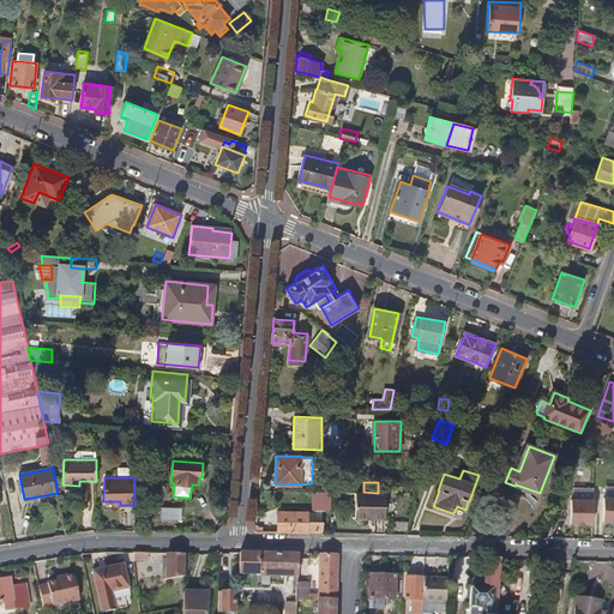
[(330,506),(331,492),(319,492),(318,506),(330,506)]
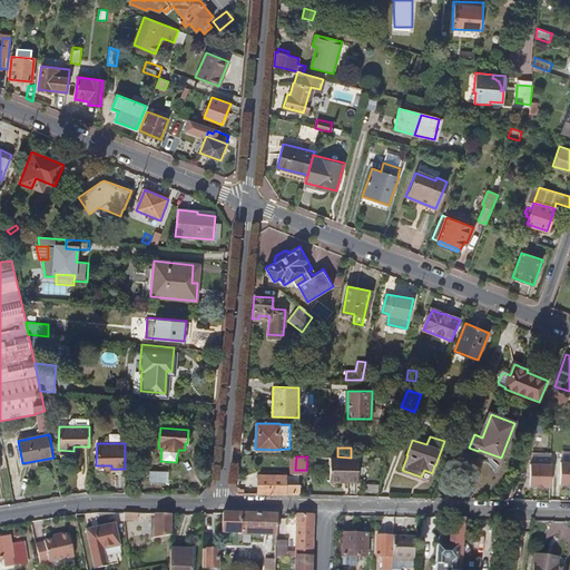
[(357,480),(359,458),(351,458),(337,457),(331,457),(330,480),(342,481),(342,480),(357,480)]
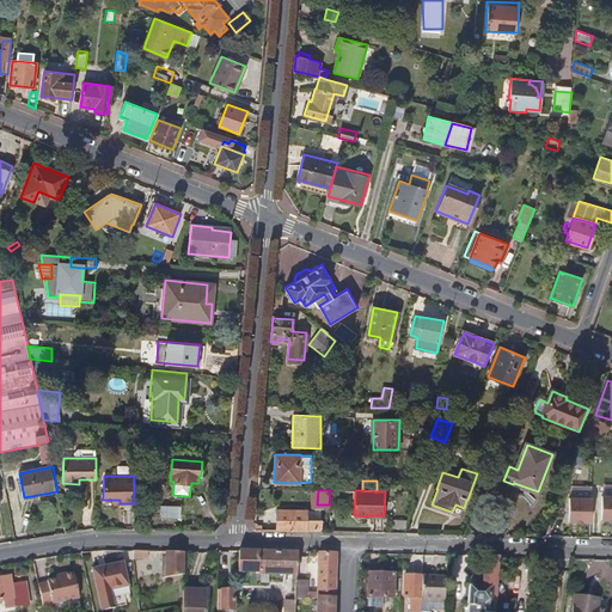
[(611,495),(601,495),(601,519),(611,519),(611,495)]
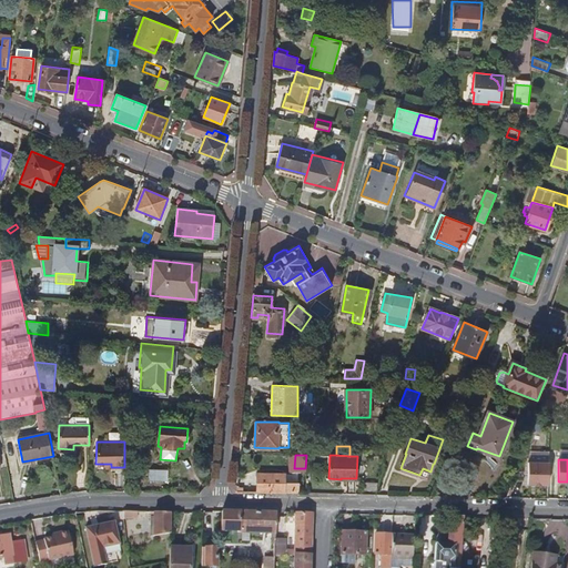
[(549,462),(528,462),(528,484),(548,484),(549,462)]
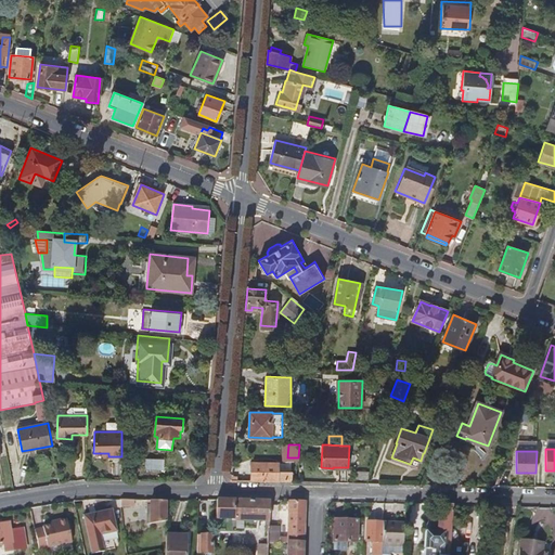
[(165,469),(166,457),(147,457),(145,456),(141,454),(141,463),(146,463),(145,468),(165,469)]
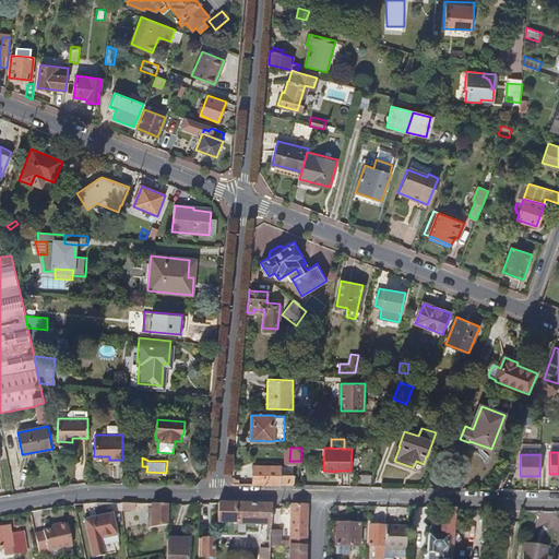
[(416,461),(413,467),(420,471),(424,464),(416,461)]
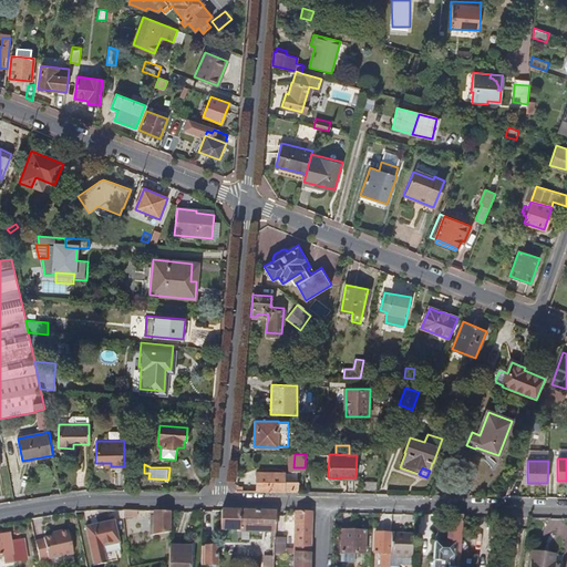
[(299,492),(299,482),(282,482),(284,473),(256,473),(256,491),(299,492)]
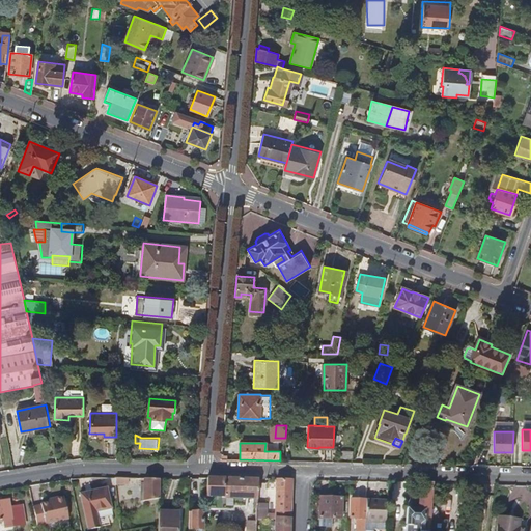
[(160,498),(161,478),(144,478),(144,501),(160,498)]
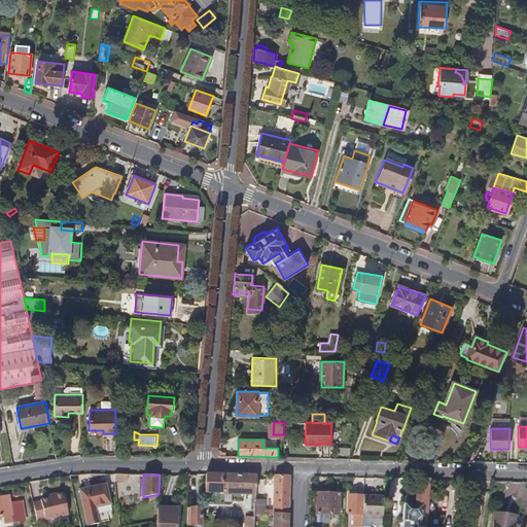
[(255,494),(256,476),(232,475),(206,475),(205,505),(232,506),(233,503),(245,503),(245,494),(255,494)]
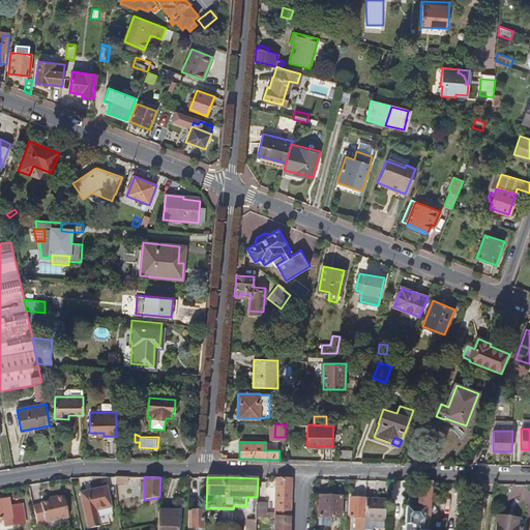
[(289,519),(291,478),(276,477),(274,511),(274,518),(289,519)]
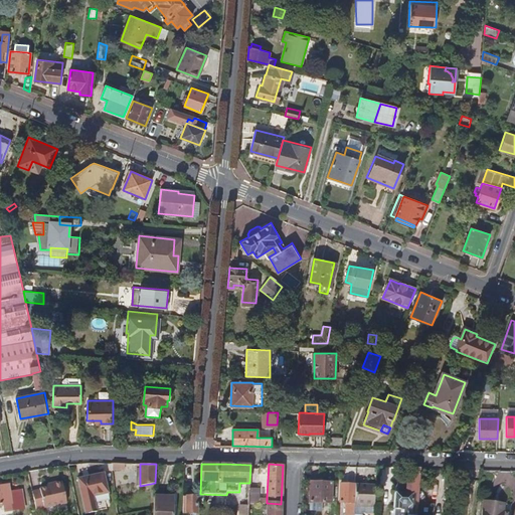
[(416,514),(417,501),(421,468),(409,468),(408,482),(406,482),(406,493),(395,493),(393,514),(416,514)]
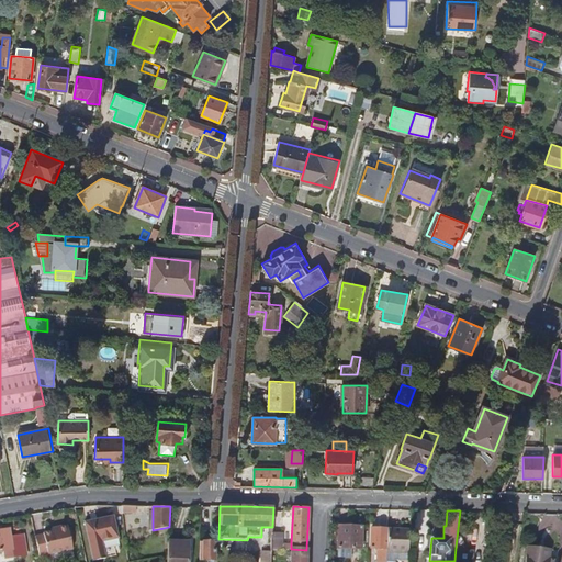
[(119,537),(113,516),(85,521),(93,561),(105,558),(102,541),(119,537)]
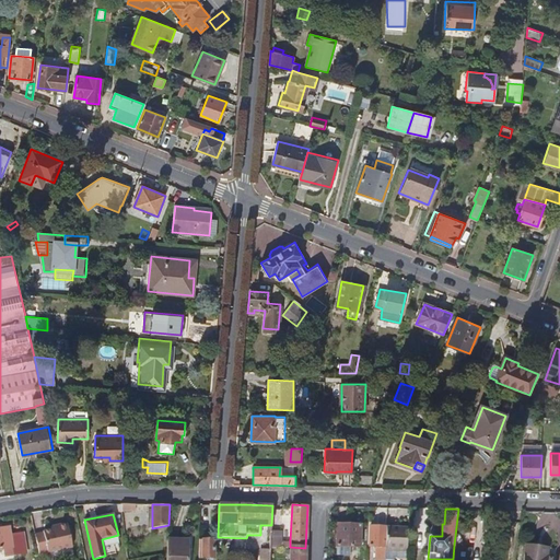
[(72,546),(67,522),(58,524),(58,526),(53,528),(44,531),(44,532),(35,533),(39,553),(72,546)]
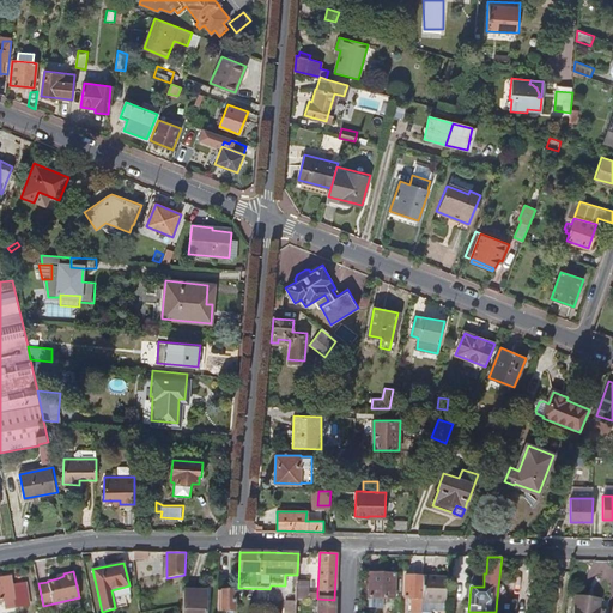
[(394,599),(395,574),(370,574),(369,598),(371,598),(386,599),(394,599)]
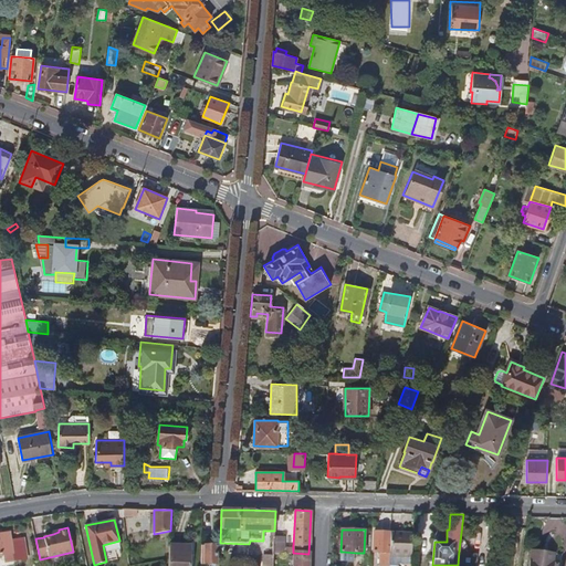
[(389,556),(390,532),(374,531),(373,552),(380,553),(380,564),(381,564),(389,565),(389,556)]
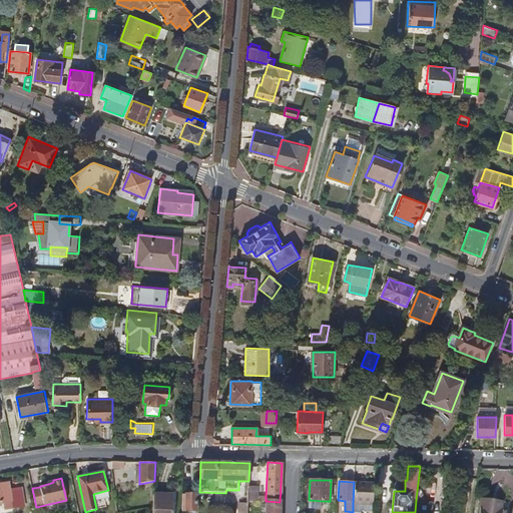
[(0,502),(12,500),(9,482),(0,483),(0,502)]
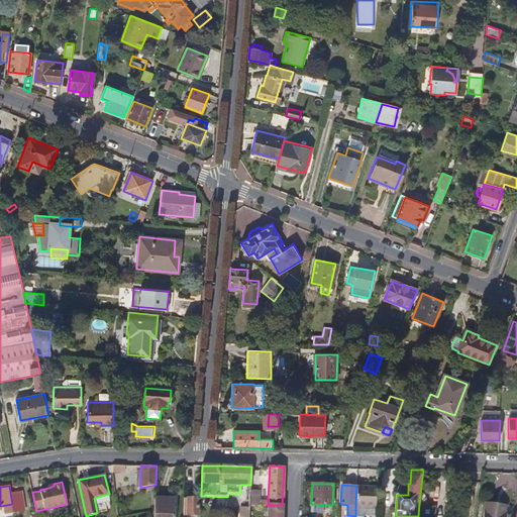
[(375,509),(377,487),(356,486),(355,508),(375,509)]
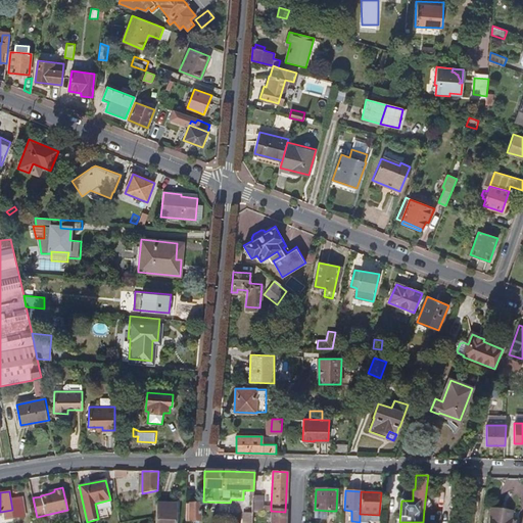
[(253,494),(253,496),(253,511),(266,511),(266,505),(266,495),(253,494)]
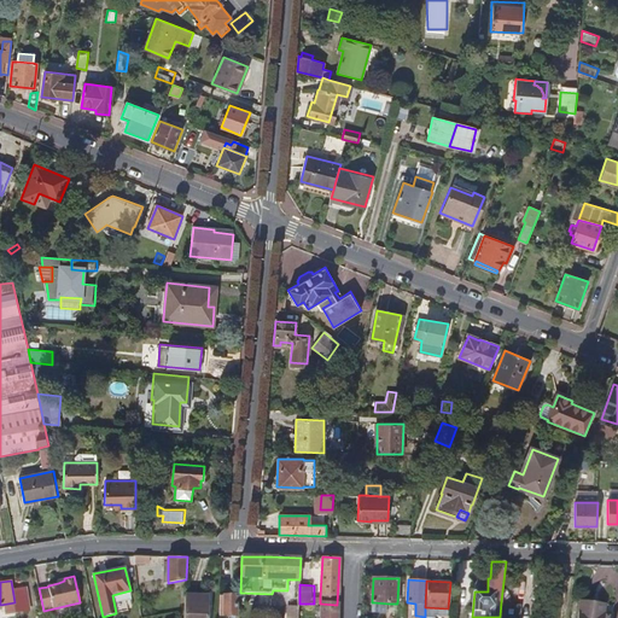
[(208,617),(210,595),(185,594),(184,617),(208,617)]
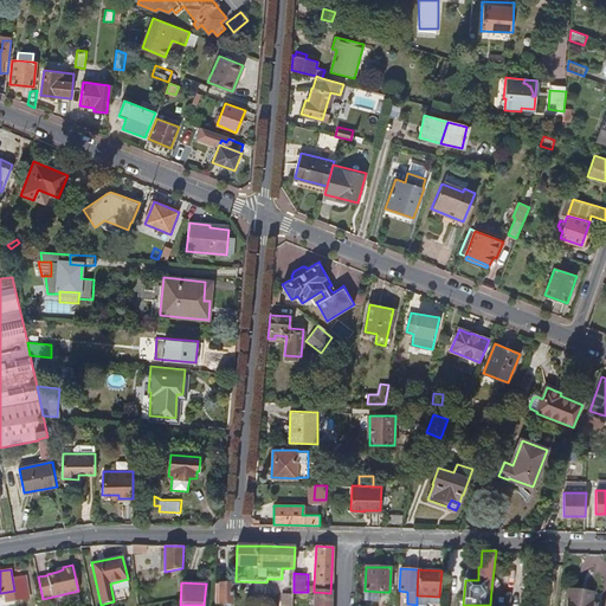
[(232,603),(232,584),(217,584),(216,603),(232,603)]
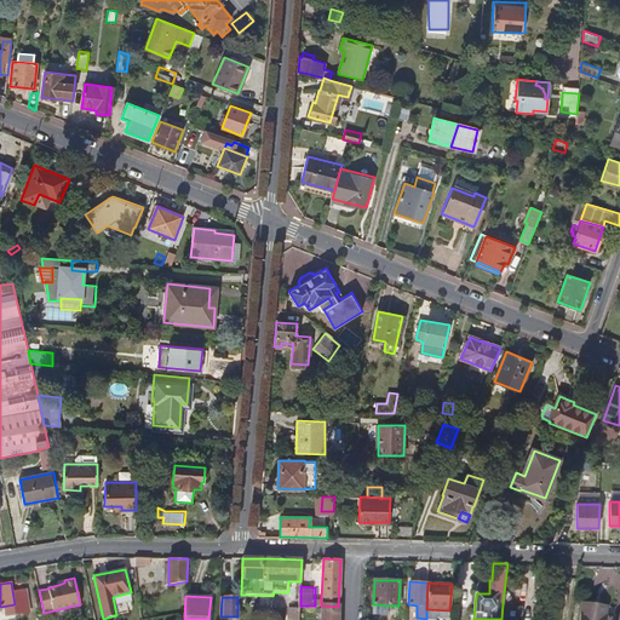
[(521,619),(522,606),(503,603),(501,619),(521,619)]
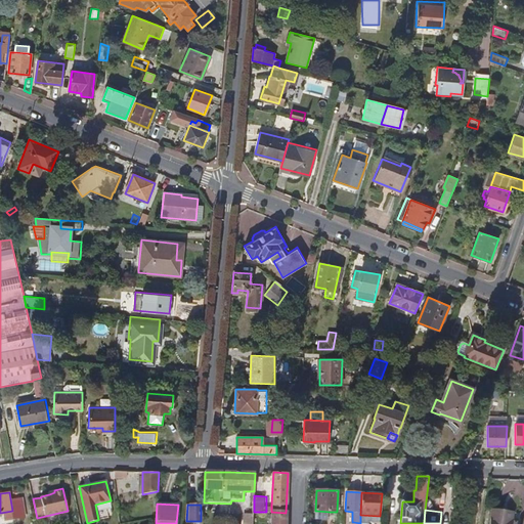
[(520,523),(521,522),(512,521),(506,520),(507,512),(492,510),(489,523),(520,523)]
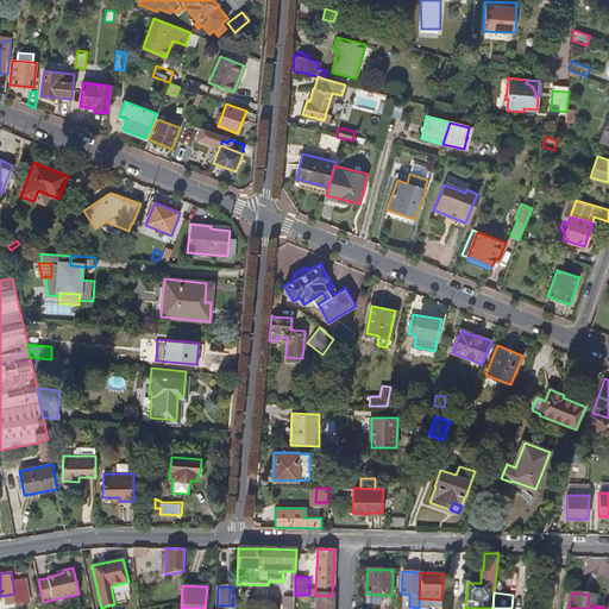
[(332,608),(333,596),(332,596),(315,595),(314,608),(332,608)]
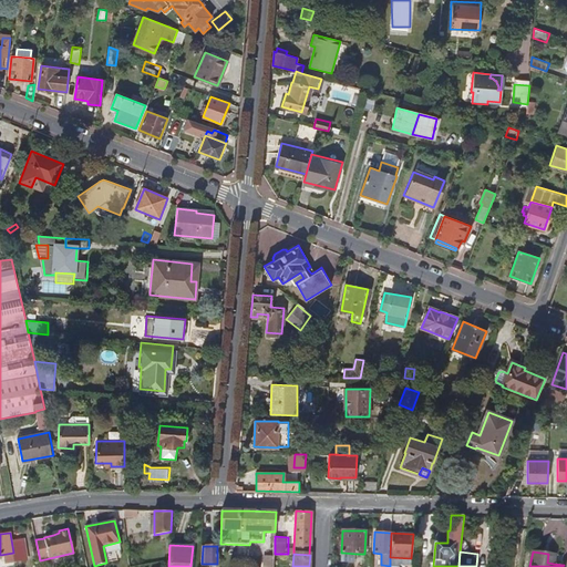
[(411,558),(390,557),(390,566),(389,566),(400,566),(400,564),(411,565),(411,558)]
